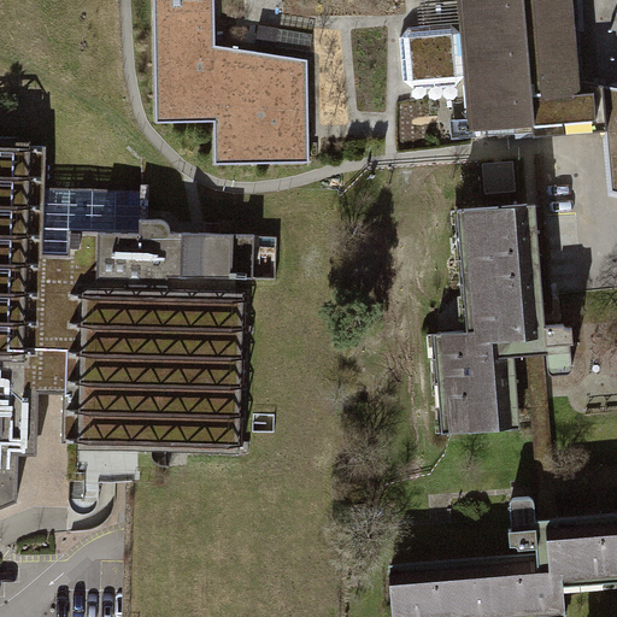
[(213,0),(154,0),(158,122),(217,122),(217,164),(310,162),(307,59),(215,46),(213,0)]
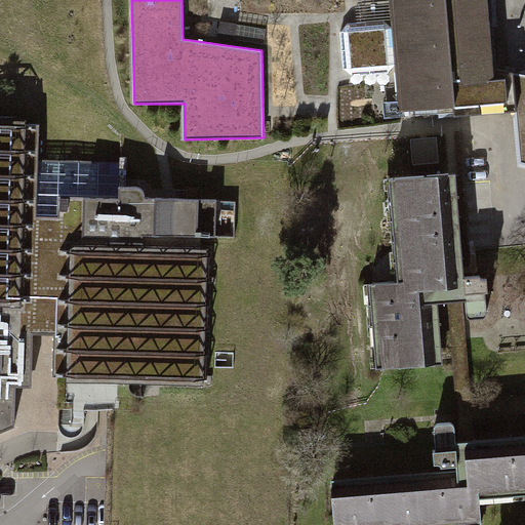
[(389,0),(392,28),(384,21),(348,25),(341,31),(345,69),(352,75),(389,72),(395,65),(399,110),(451,106),(452,116),(514,111),(511,73),(497,70),(490,0),(389,0)]
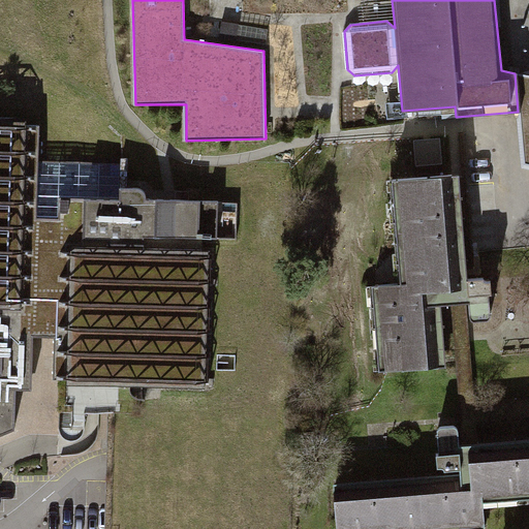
[(515,73),(518,112),(522,167),(528,169),(528,69),(526,69),(515,73)]
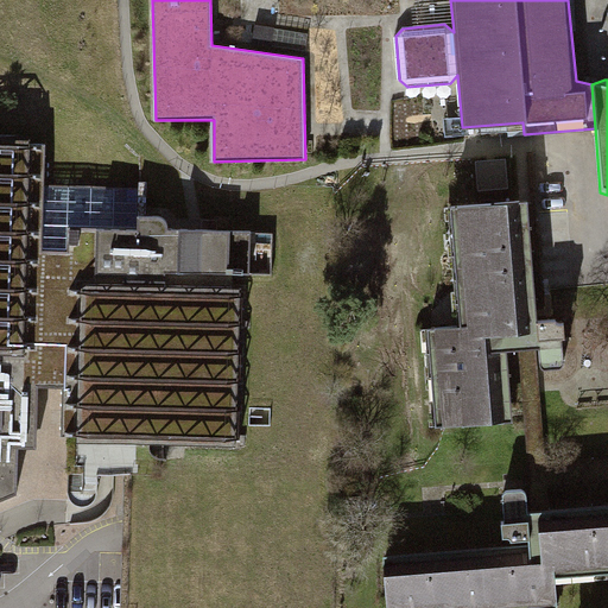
[(45,144),(0,141),(0,499),(17,494),(19,448),(35,448),(38,386),(50,386),(61,387),(59,434),(137,438),(239,438),(241,273),(272,276),(273,233),(197,229),(168,228),(164,220),(157,215),(145,216),(146,188),(45,184),(45,144)]
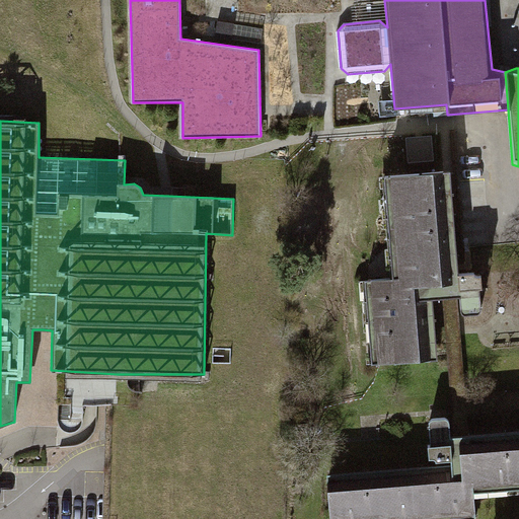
[(411,163),(436,161),(435,137),(410,138),(411,163)]
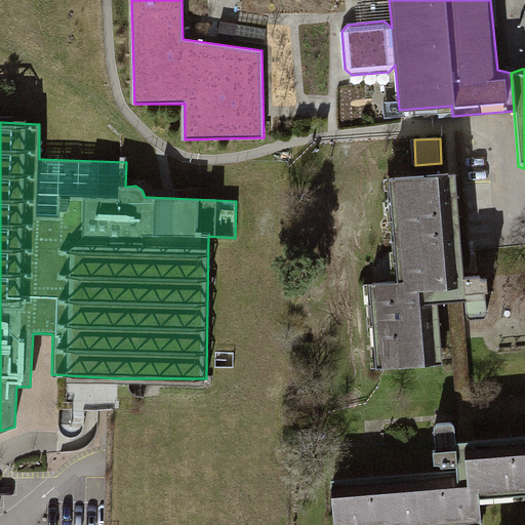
[(465,278),(456,176),(453,176),(389,179),(398,282),(368,285),(375,371),(442,364),(439,301),(448,301),(463,300),(467,300),(467,314),(469,317),(471,319),(484,318),(486,316),(487,313),(486,292),(488,292),(487,279),(482,279),(480,276),(465,278)]
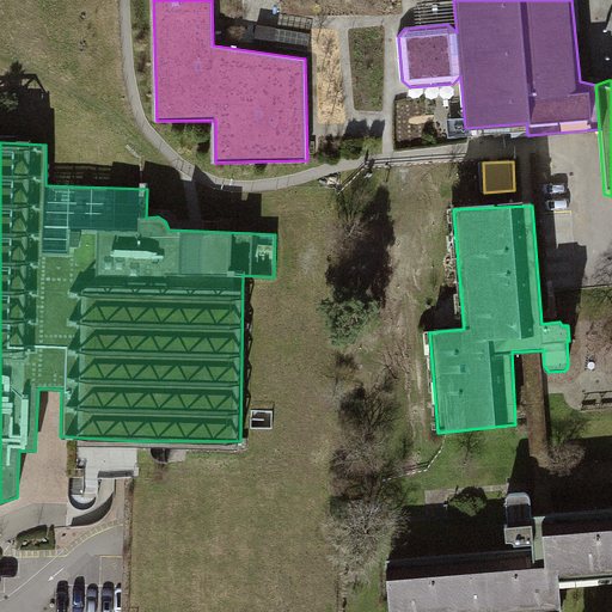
[(611,459),(550,465),(540,350),(522,352),(536,515),(552,514),(551,490),(611,484),(611,459)]
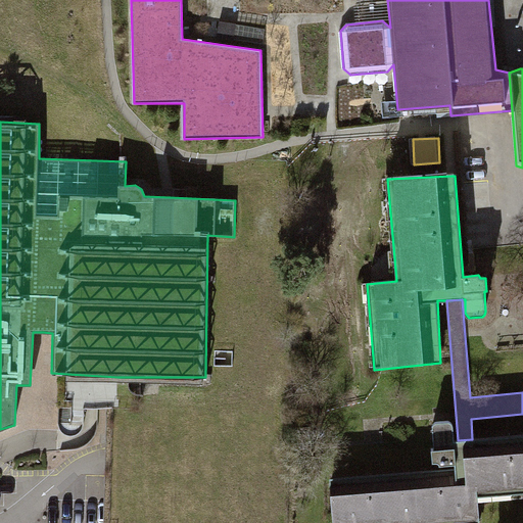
[(455,469),(328,479),(332,522),(480,522),(478,497),(522,493),(522,434),(472,439),(458,440),(455,440),(454,427),(453,423),(448,421),(436,422),(432,424),(431,427),(433,449),(431,449),(432,463),(437,463),(439,466),(454,465),(455,469)]
